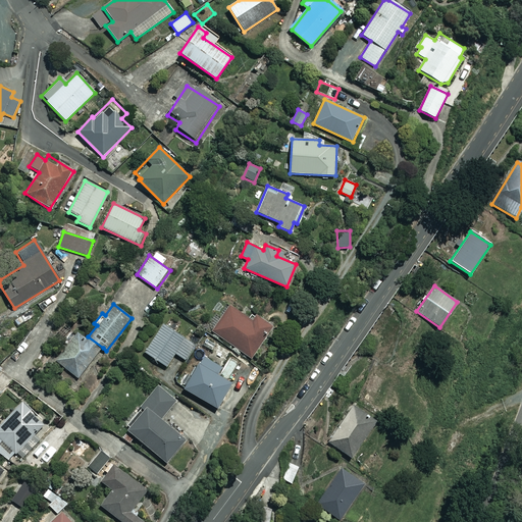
[(251,319),(229,305),(211,331),(251,358),(271,327),(254,315),(251,319)]
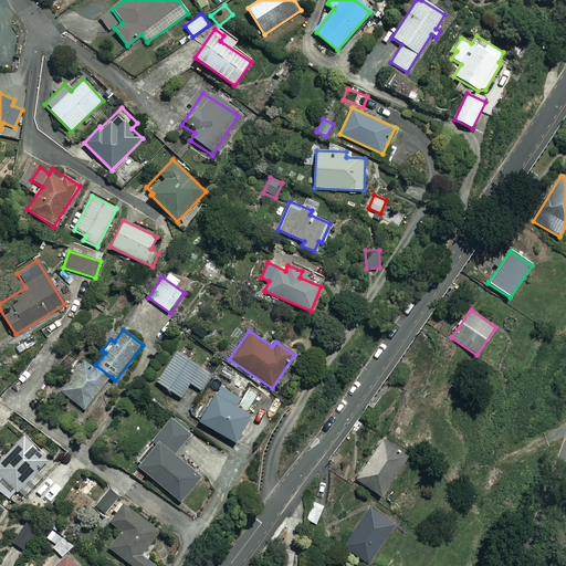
[(28,350),(22,343),(8,353),(13,359),(28,350)]
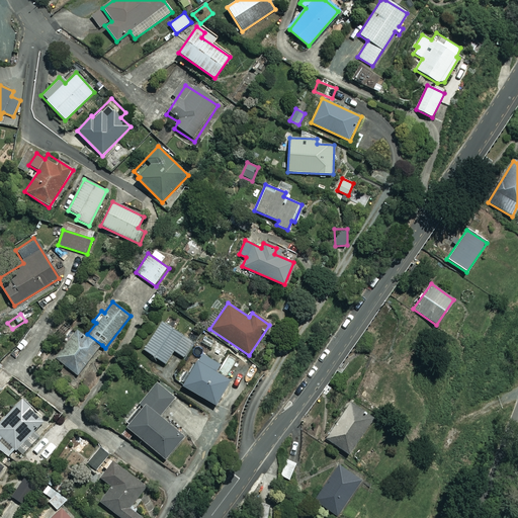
[(193,344),(159,322),(142,349),(167,365),(176,352),(184,357),(193,344)]
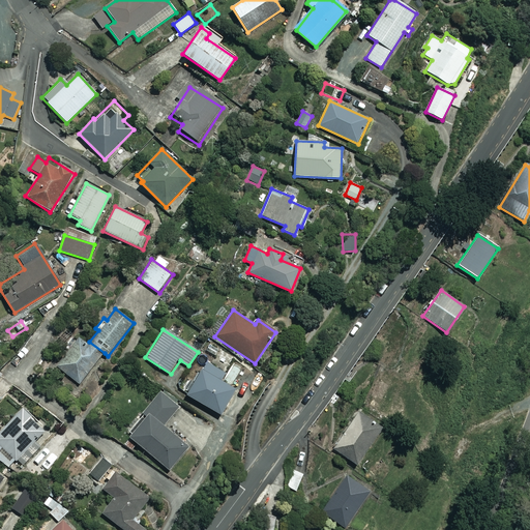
[(105,353),(89,342),(88,344),(79,337),(56,366),(80,384),(105,353)]
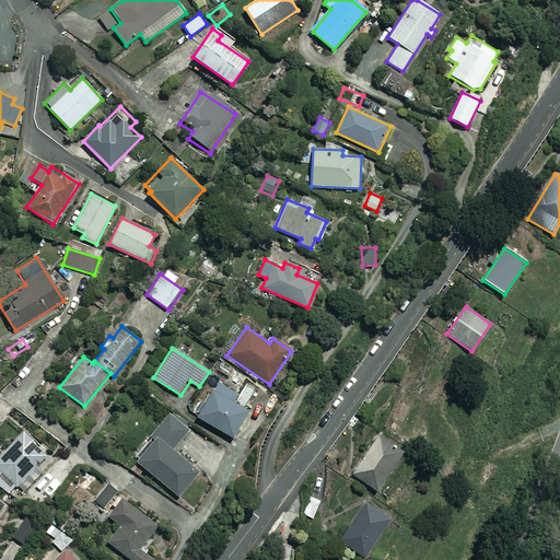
[(232,371),(220,362),(213,370),(225,380),(232,371)]
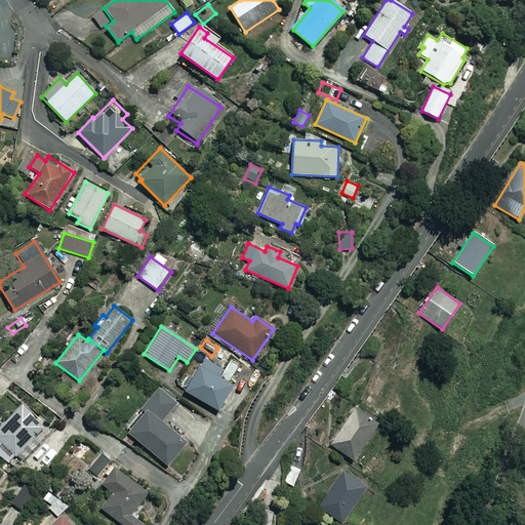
[(223,369),(203,358),(184,391),(219,411),(234,387),(218,376),(223,369)]
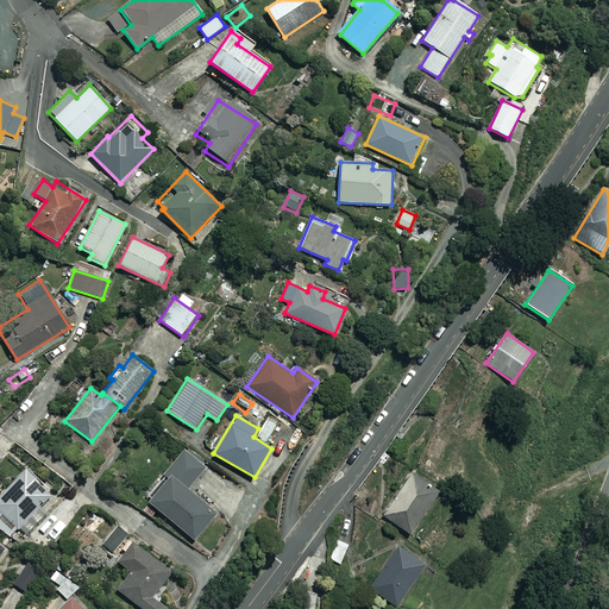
[(205,469),(183,452),(144,500),(194,541),(215,514),(187,490),(205,469)]
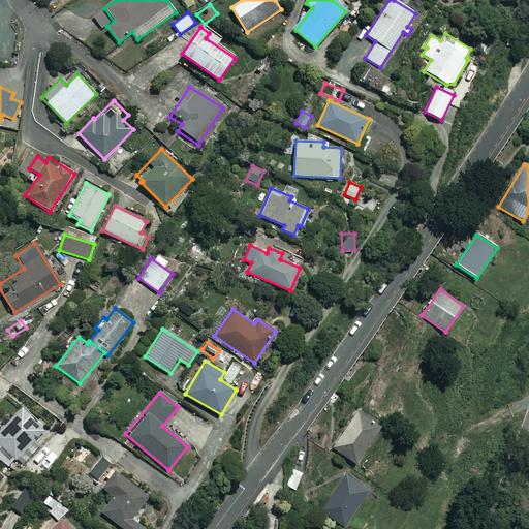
[(44,430),(21,408),(0,430),(0,458),(9,467),(17,458),(24,465),(38,448),(32,443),(44,430)]
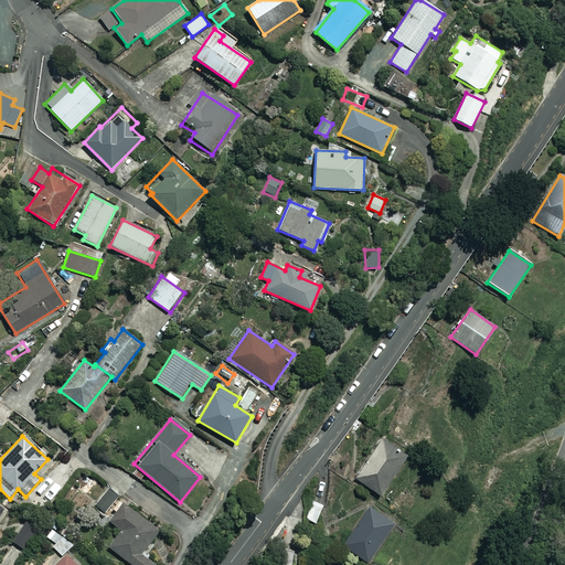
[(405,456),(382,439),(356,479),(380,494),(405,456)]
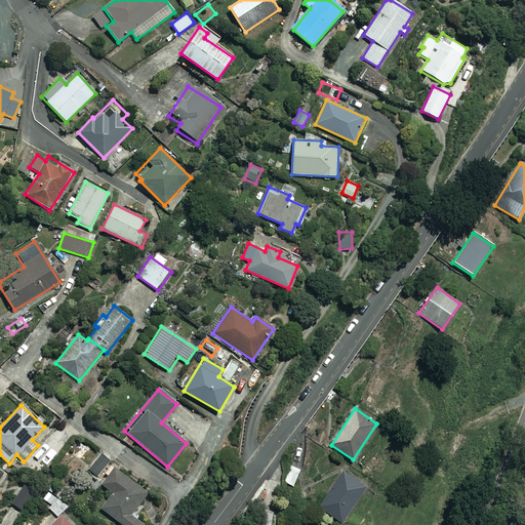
[(151,496),(112,465),(105,474),(108,476),(102,484),(112,493),(101,508),(122,524),(143,524),(144,524),(134,517),(151,496)]
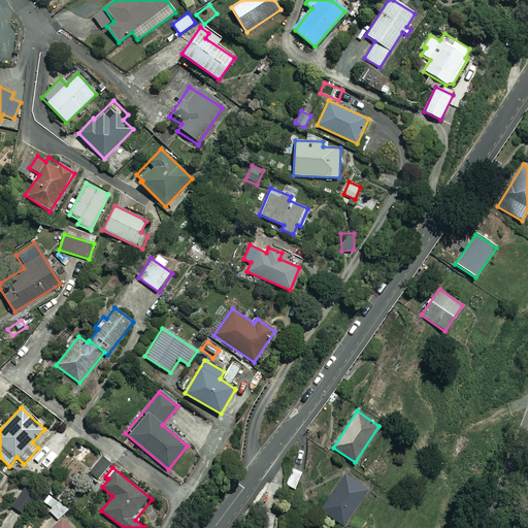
[(366,490),(344,475),(322,510),(343,525),(366,490)]
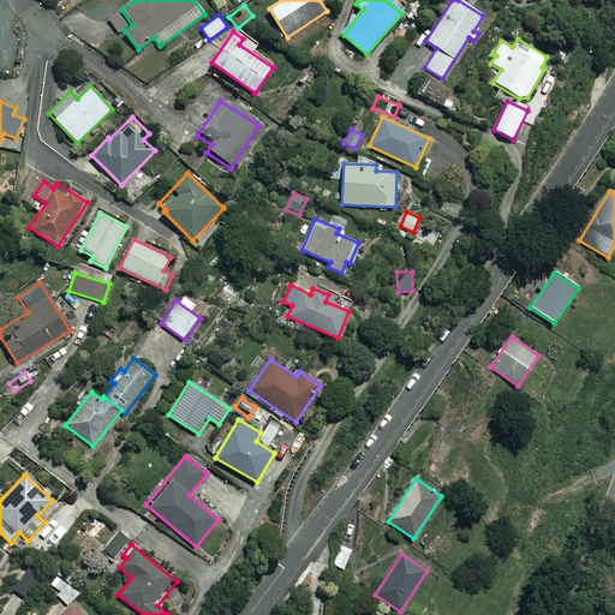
[(67,605),(78,593),(70,585),(78,575),(65,565),(49,583),(60,592),(57,596),(67,605)]
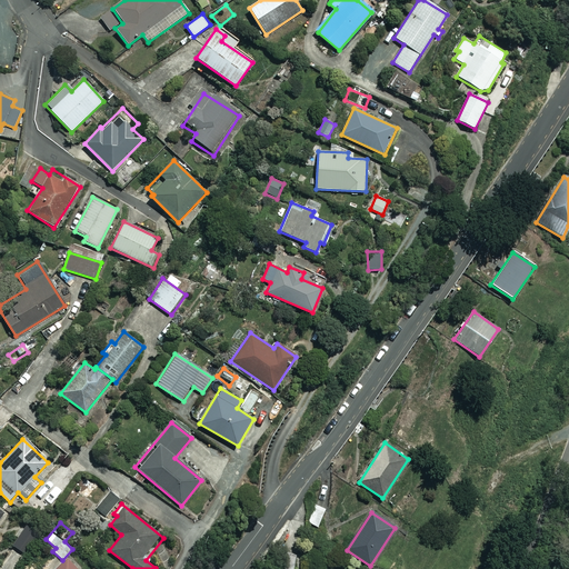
[(79,568),(68,557),(53,568),(79,568)]
